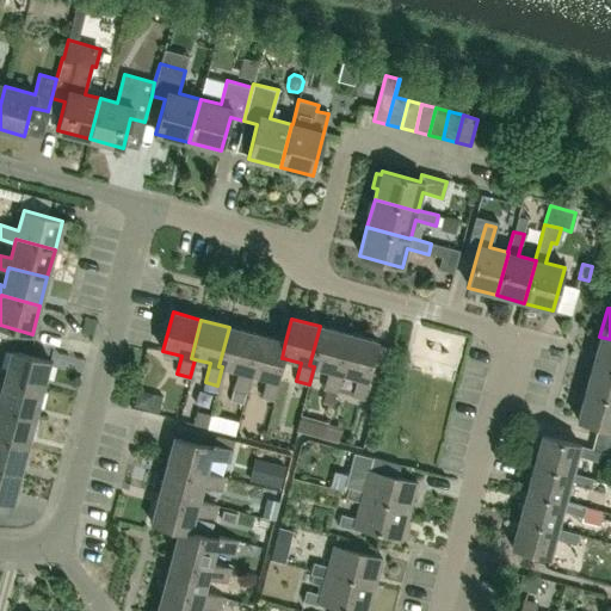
[(323,389),(337,393),(341,374),(338,372),(347,334),(320,326),(309,365),(314,366),(328,370),(323,389)]
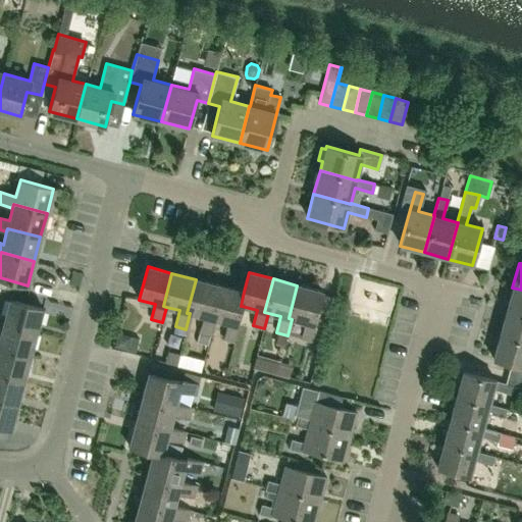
[(210,335),(214,320),(211,319),(220,285),(196,279),(187,313),(190,313),(203,317),(199,332),(210,335)]
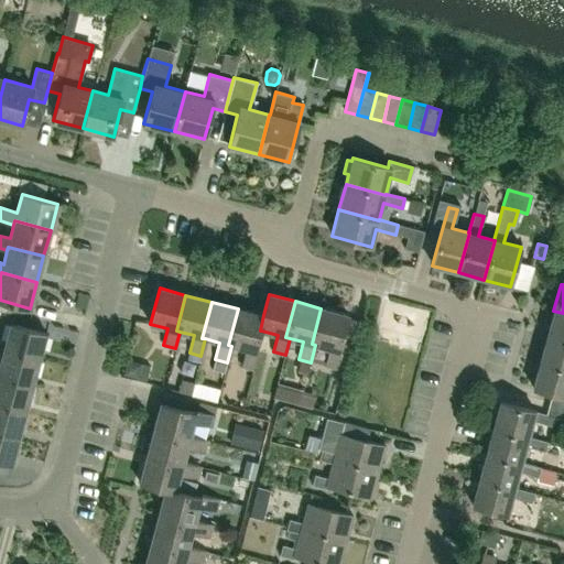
[(263,315),(238,308),(228,345),(231,346),(246,349),(241,366),(253,369),(258,351),(256,351),(261,331),(260,331),(263,315)]
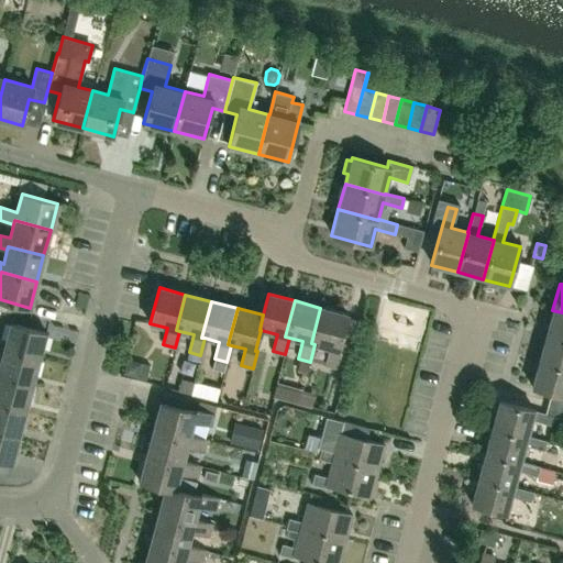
[(348,315),(320,308),(311,343),(315,344),(329,349),(324,365),(337,368),(337,366),(345,368),(350,353),(338,350),(348,315)]
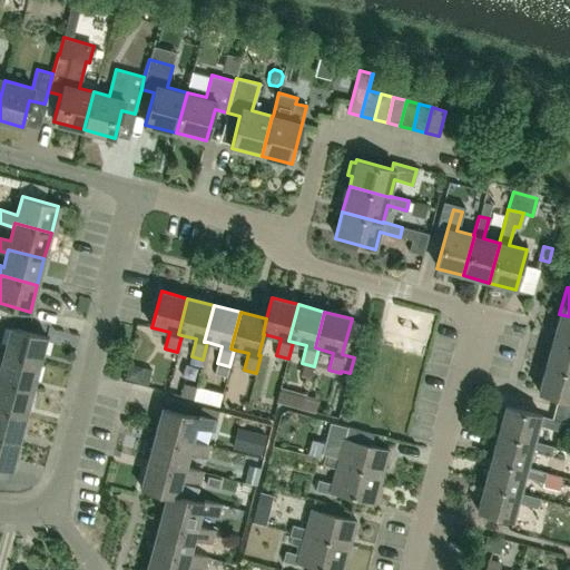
[(569,316),(559,314),(552,340),(569,344),(569,316)]
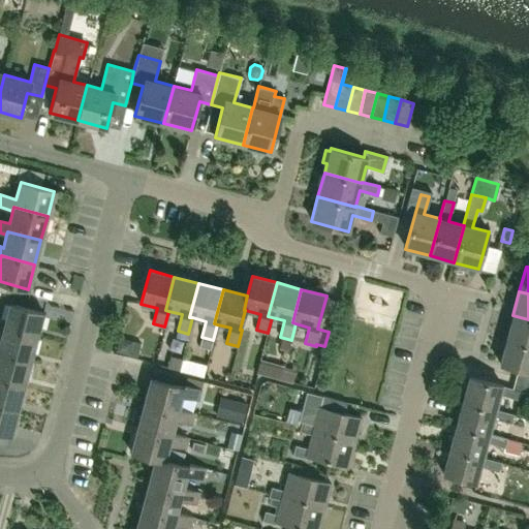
[(2,329),(36,338),(42,313),(9,304),(5,320),(0,318),(0,331),(2,332),(2,329)]
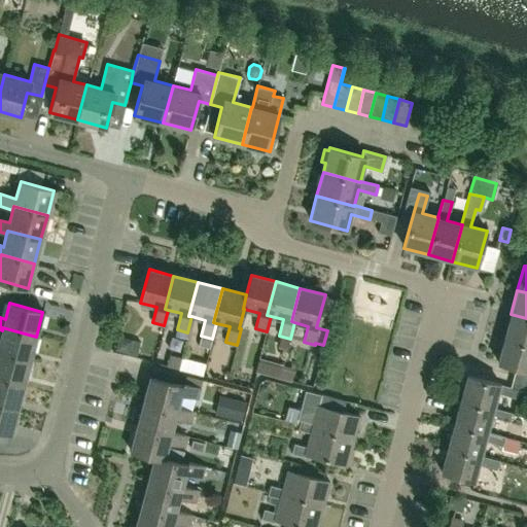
[(526,318),(511,314),(504,338),(526,344),(526,318)]
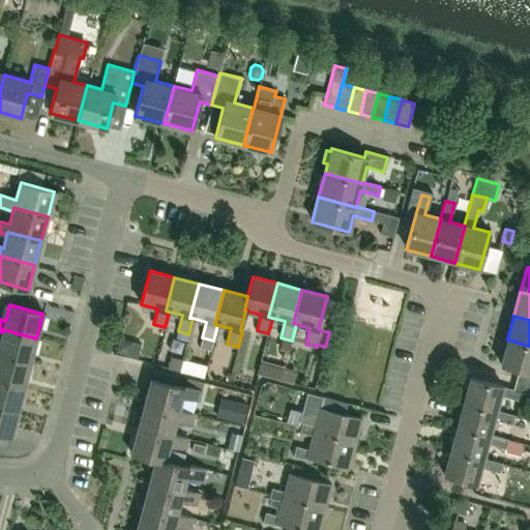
[(2,329),(2,332),(0,339),(0,354),(30,362),(36,339),(2,329)]
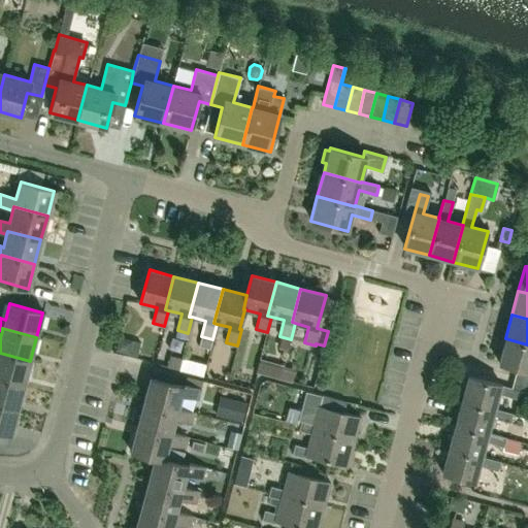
[(119,337),(116,351),(129,355),(133,340),(119,337)]
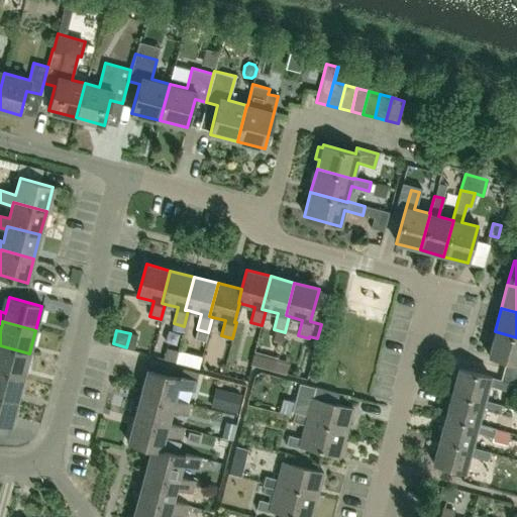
[(516,337),(495,331),(489,355),(506,360),(503,371),(516,374),(516,337)]
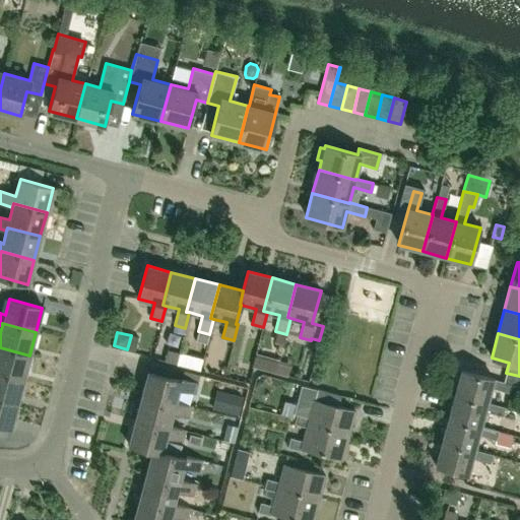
[(0,347),(0,373),(23,380),(29,355),(0,347)]
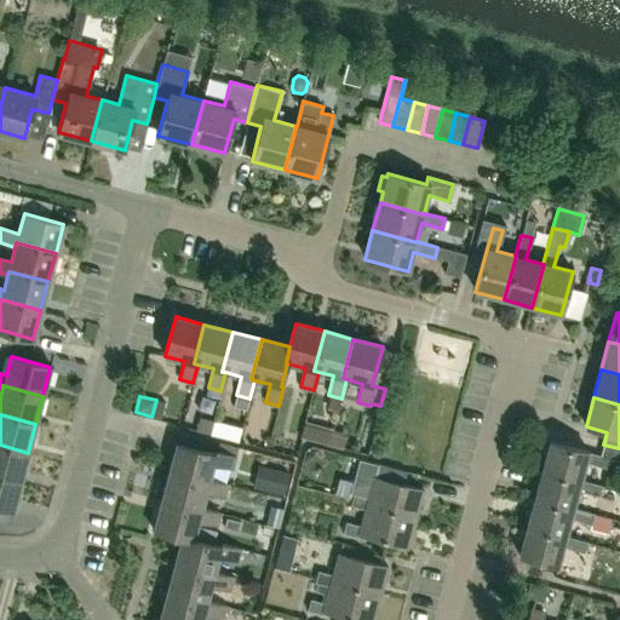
[(199,417),(195,431),(210,435),(213,419),(199,417)]
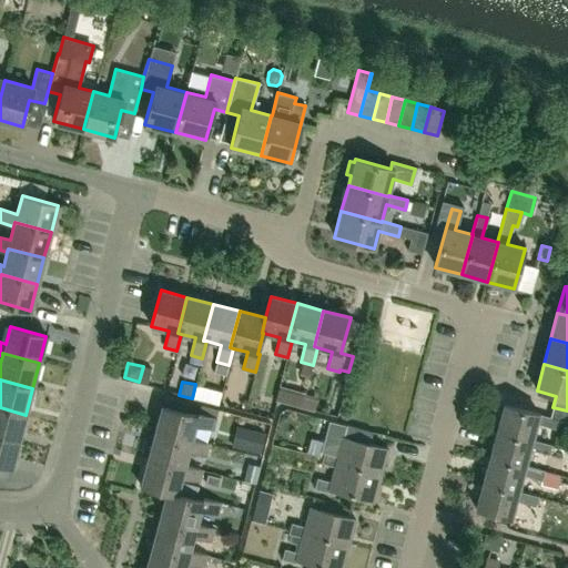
[(202,383),(199,397),(224,403),(227,388),(202,383)]
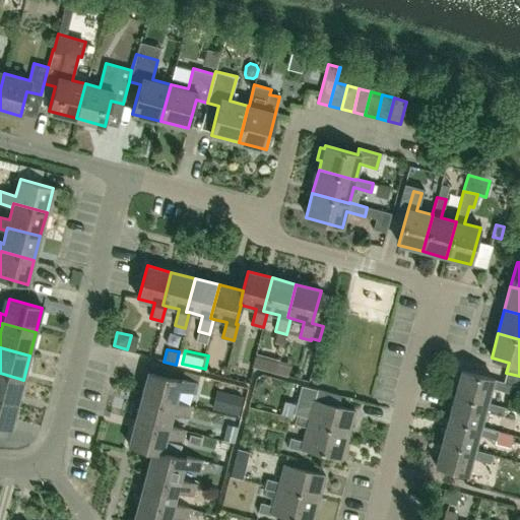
[(271,364),(254,360),(252,367),(269,372),(271,364)]
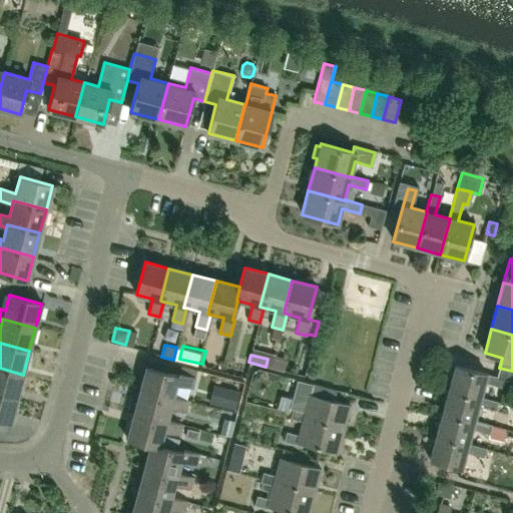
[(454,366),(448,390),(480,398),(484,384),(502,388),(504,381),(512,382),(512,371),(499,368),(496,378),(486,375),(454,366)]
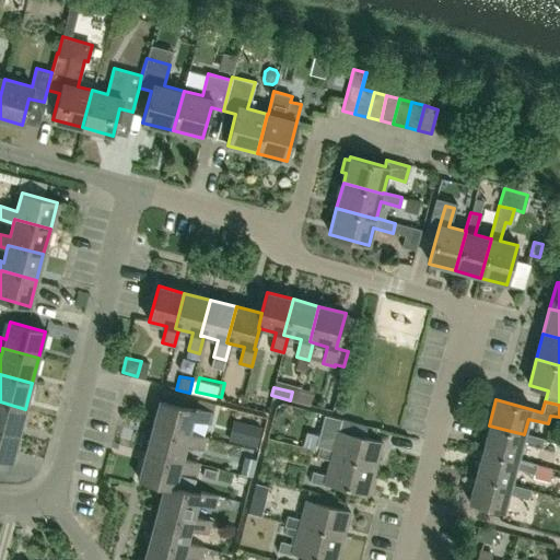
[(159,400),(152,427),(187,436),(188,433),(193,420),(209,424),(212,412),(195,407),(194,410),(159,400)]
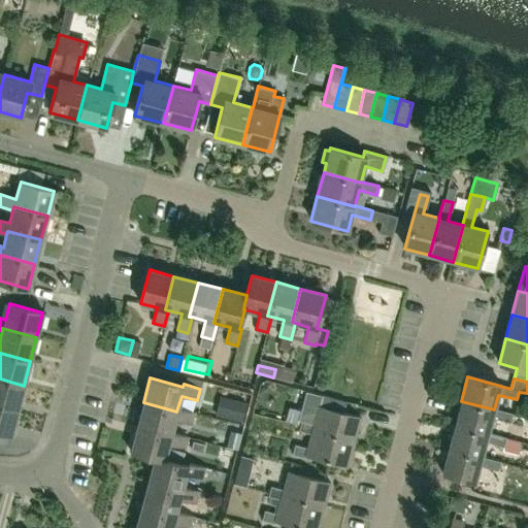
[(0,405),(17,409),(24,386),(0,378),(0,405)]
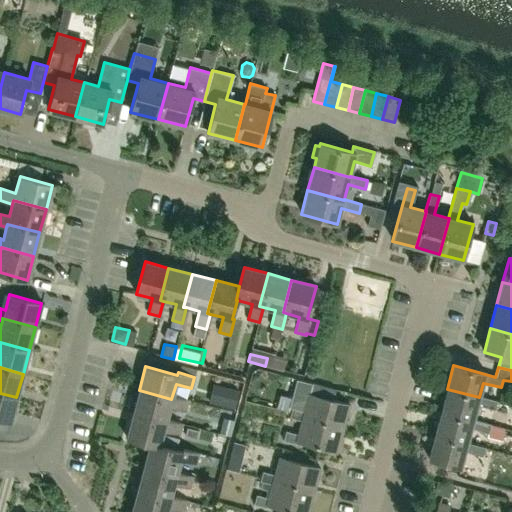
[(312,383),(309,394),(304,411),(292,408),(289,418),(301,421),(302,418),(343,429),(349,405),(333,400),(335,389),(312,383)]
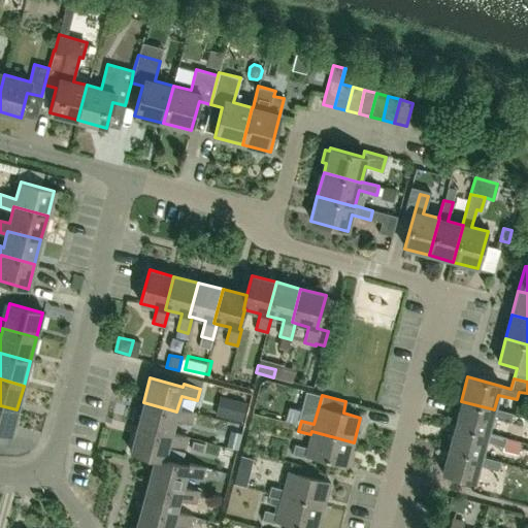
[(221,397),(216,415),(241,421),(246,403),(221,397)]
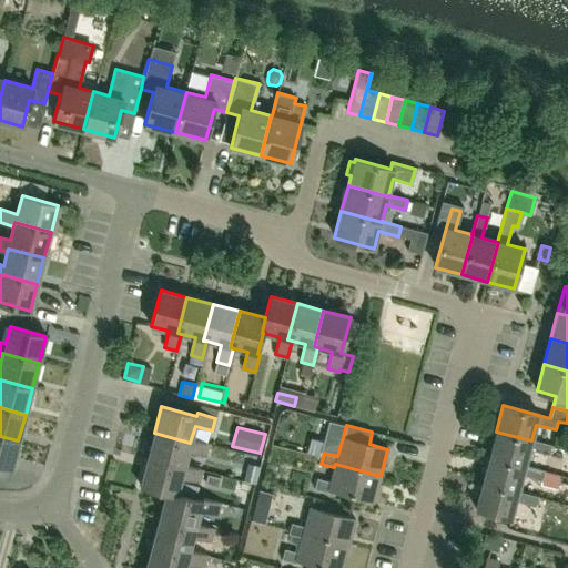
[(496,432),(489,457),(525,467),(525,466),(529,449),(548,455),(551,446),(531,440),(496,432)]
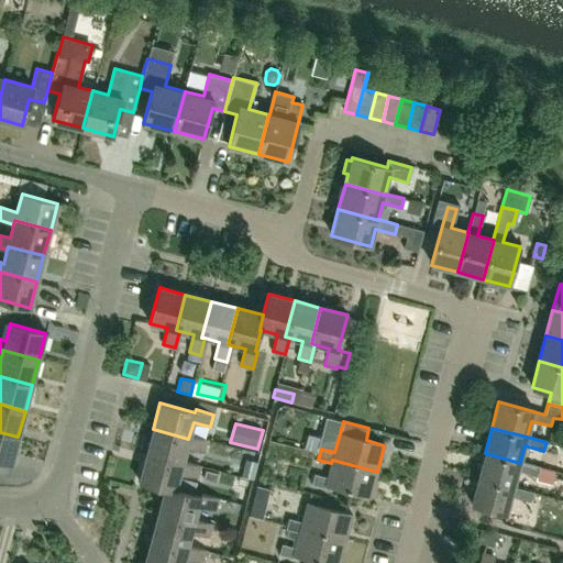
[(188,439),(153,429),(146,455),(181,465),(183,462),(186,448),(203,452),(207,440),(189,435),(188,439)]
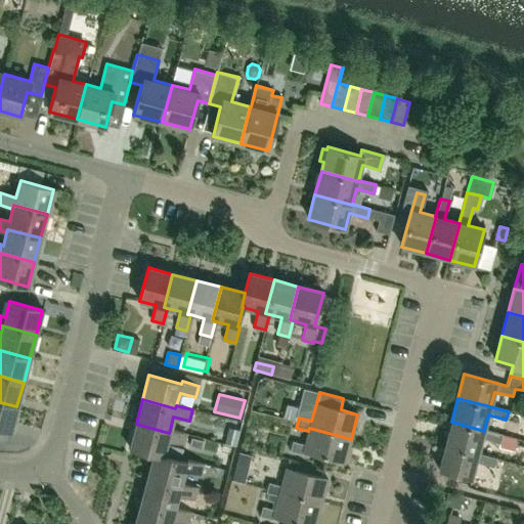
[(0,428),(10,431),(16,406),(0,402),(0,428)]
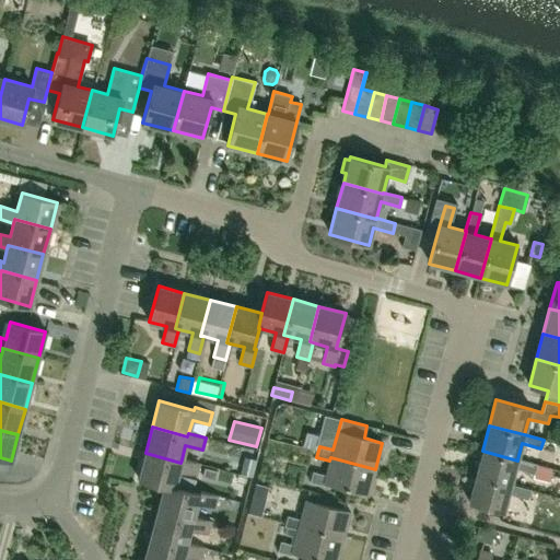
[(482,451),(475,476),(511,486),(511,485),(515,469),(533,474),(533,478),(548,482),(551,468),(517,459),(517,461),(482,451)]
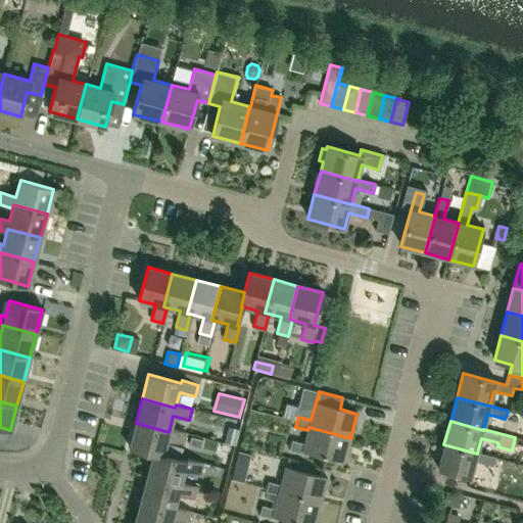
[(169,432),(136,423),(129,448),(152,455),(152,454),(162,457),(162,456),(167,440),(183,444),(186,433),(170,429),(169,432)]
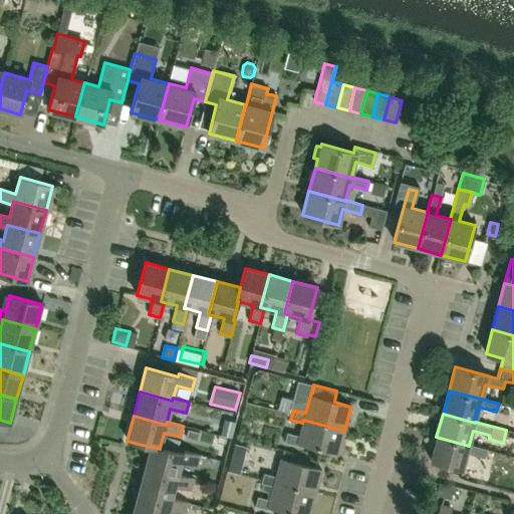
[(303,420),(302,423),(299,436),(287,433),(284,443),(297,446),(297,444),(338,455),(344,431),(303,420)]
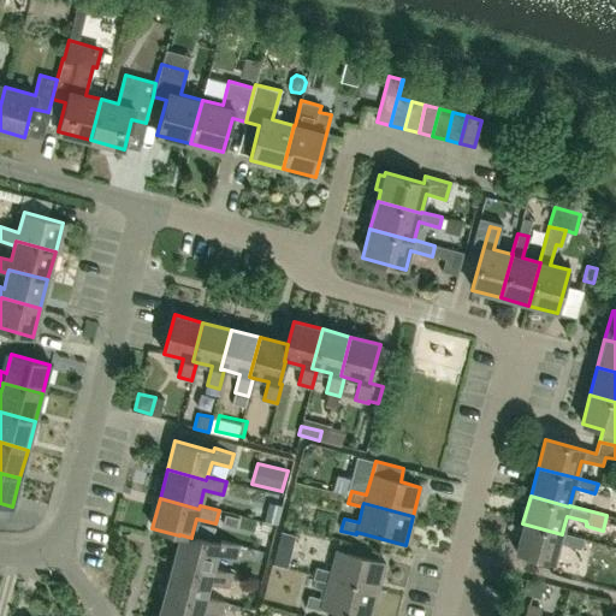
[(562,534),(522,523),(515,552),(554,563),(558,544),(580,550),(584,539),(562,533),(562,534)]
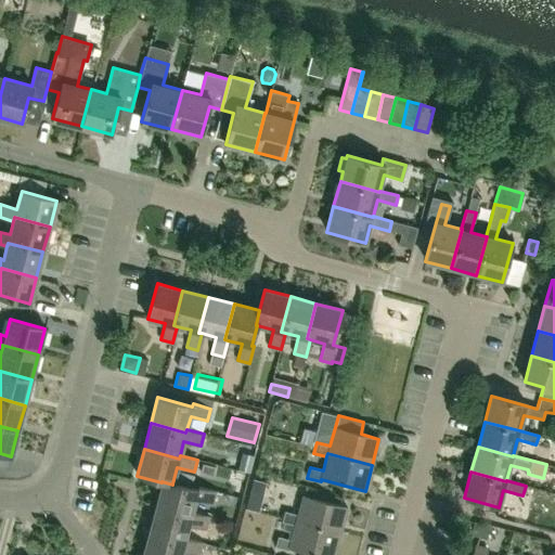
[(162,481),(162,482),(155,506),(191,516),(192,513),(195,499),(213,503),(216,492),(197,487),(197,490),(172,483),(172,485),(162,481)]
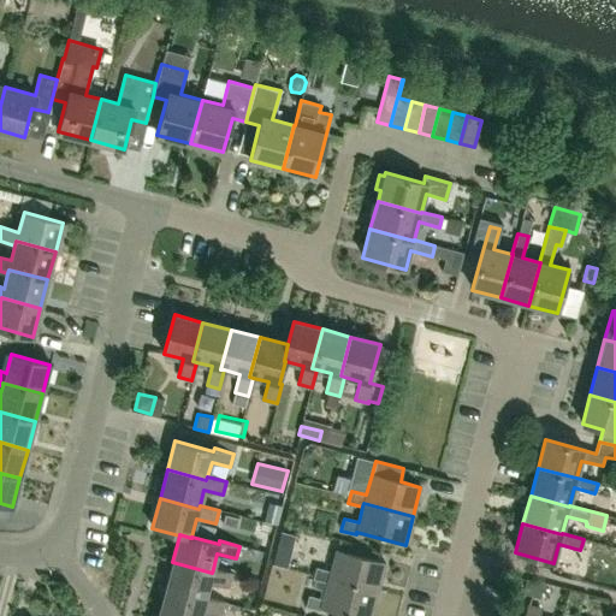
[(327,579),(377,592),(384,564),(336,551),(330,572),(315,568),(312,579),(326,584),(327,579)]
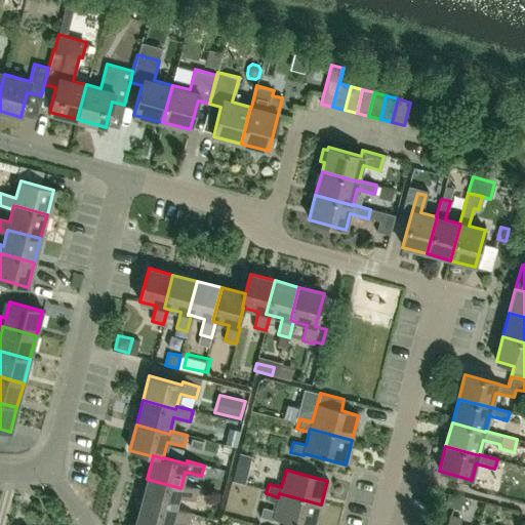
[(147,479),(140,503),(174,512),(175,509),(178,496),(194,500),(197,489),(182,485),(180,488),(147,479)]
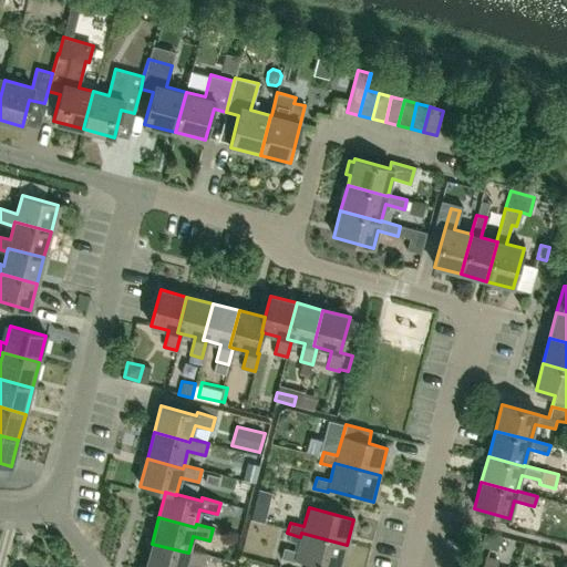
[(301,533),(300,537),(297,552),(284,548),(280,559),(295,563),(296,559),(325,566),(340,566),(347,545),(301,533)]
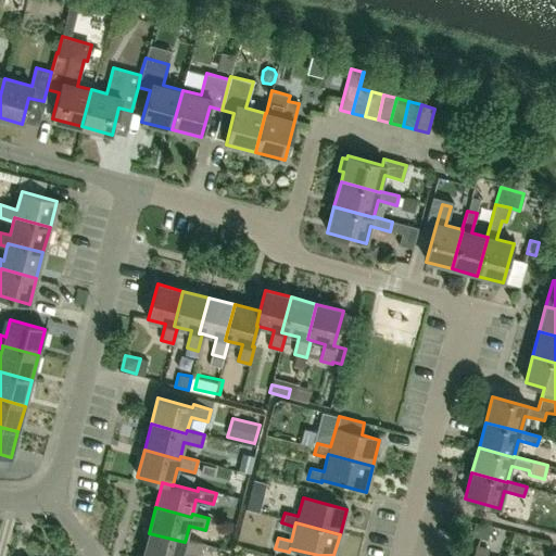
[(476,523),(472,536),(488,540),(491,527),(476,523)]
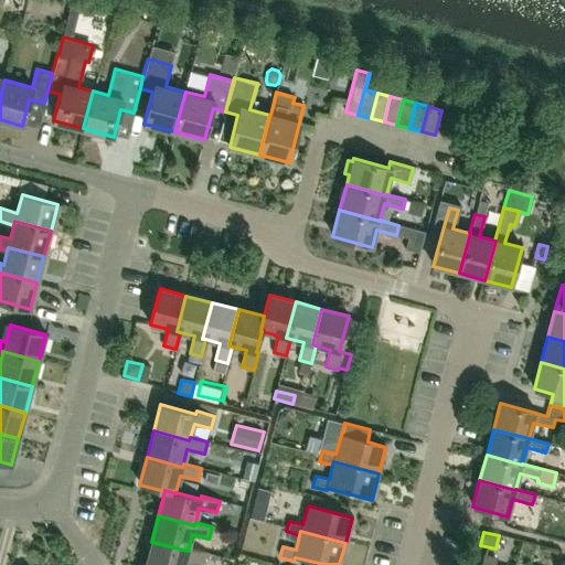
[(151,542),(145,564),(183,564),(185,560),(202,564),(205,552),(189,547),(188,551),(151,542)]
